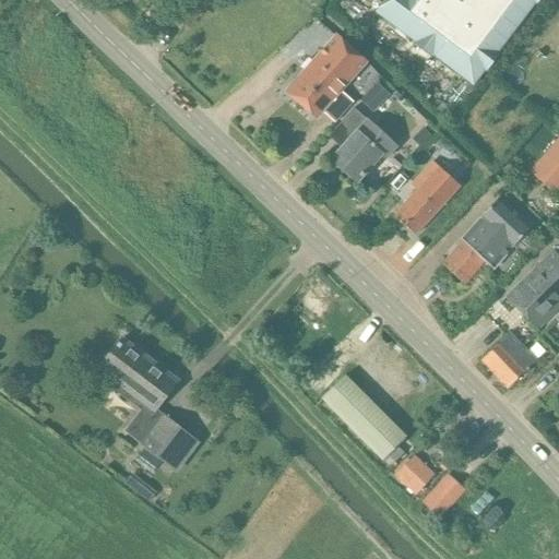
[(536,0),(385,0),(377,13),(472,86),(536,0)]
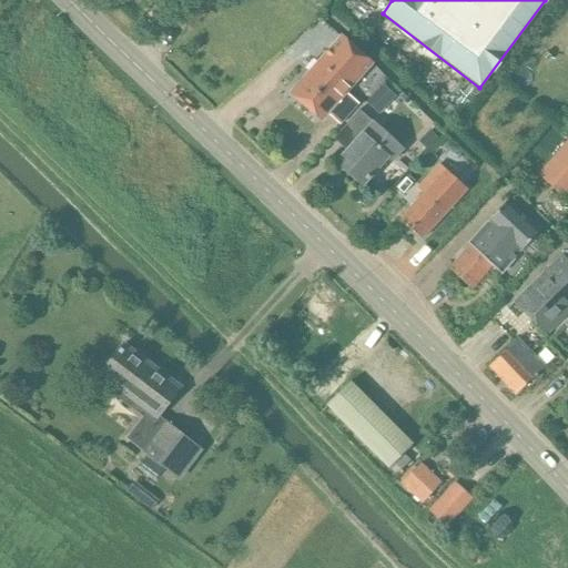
[(340,124),(358,104),(345,92),(371,64),(341,38),(291,94),(321,121),(327,113),(340,124)]
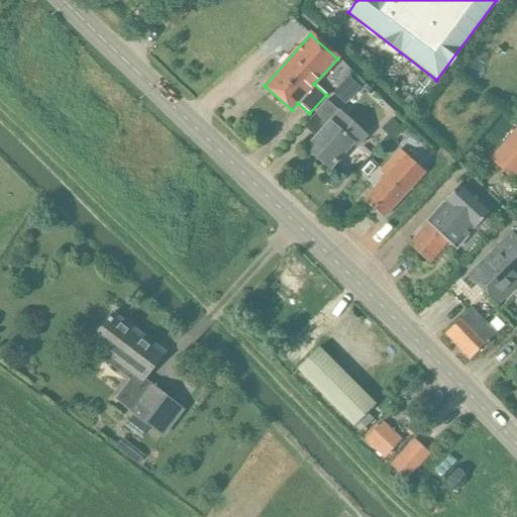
[(347,79),(334,93),(338,96),(350,82),(347,79)]
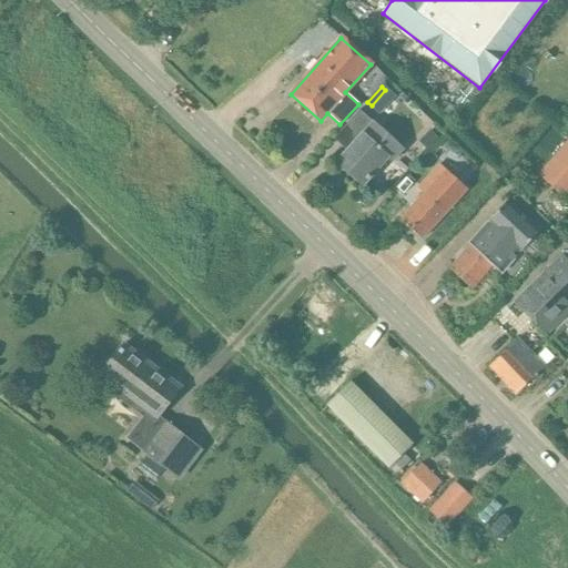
[(402,150),(359,111),(348,123),(361,134),(335,163),(362,188),(387,159),(391,162),(402,150)]
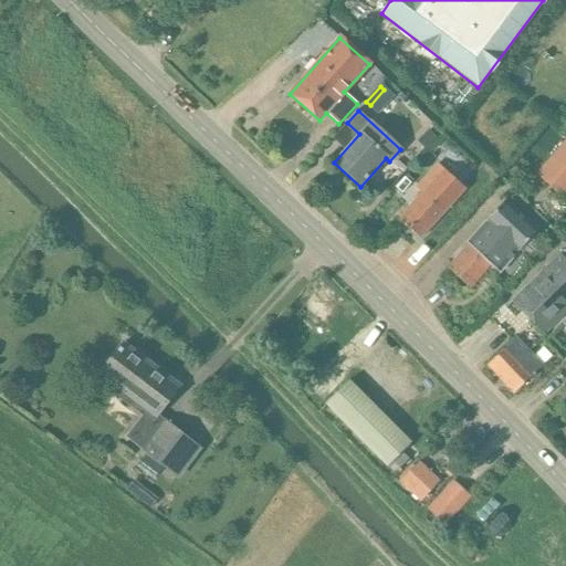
[(438,139),(429,130),(417,142),(426,150),(438,139)]
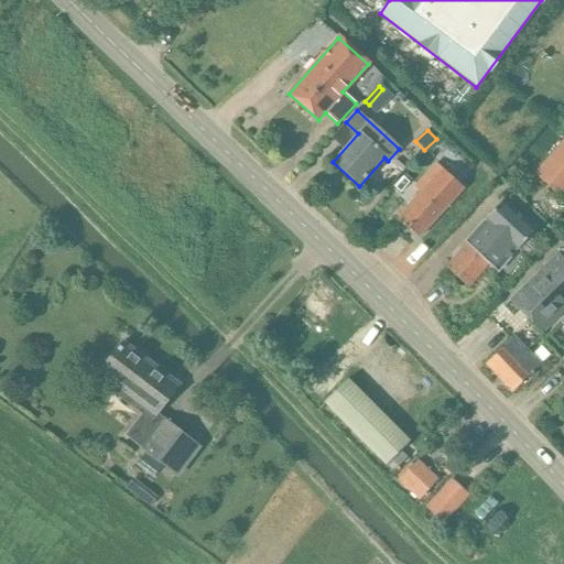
[(563,196),(563,140),(533,174),(562,199),(563,196)]
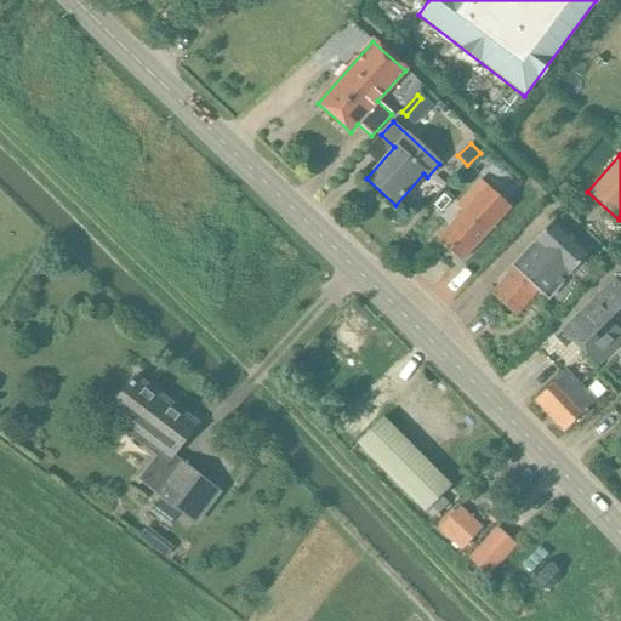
[(510,209),(480,181),(456,208),(462,212),(436,241),(460,263),(510,209)]
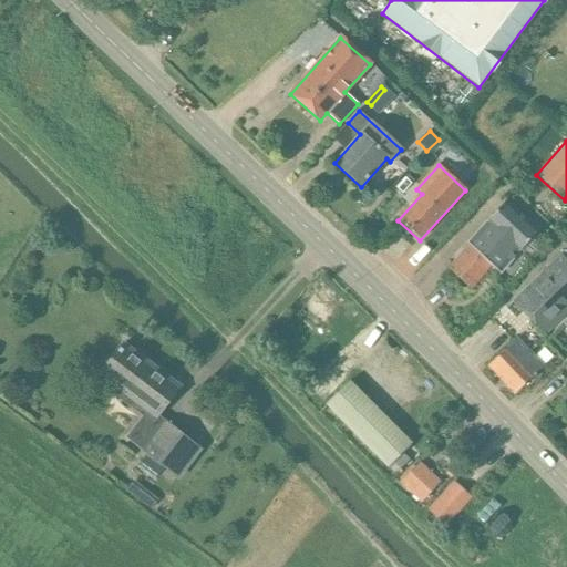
[(505,202),(449,268),(471,289),(491,266),(498,274),(523,248),(537,232),(505,202)]
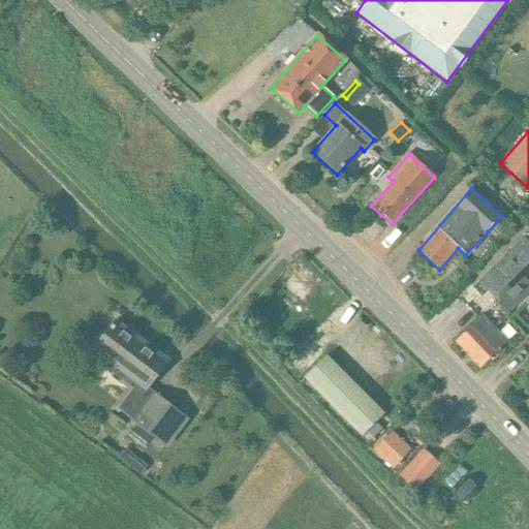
[(509,252),(477,282),(506,312),(528,290),(528,243),(524,239),(509,252)]
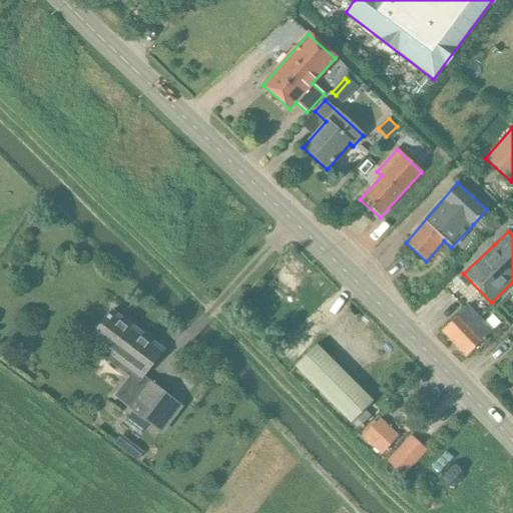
[(468,307),(442,332),(466,357),(492,332),(478,317),(468,307)]
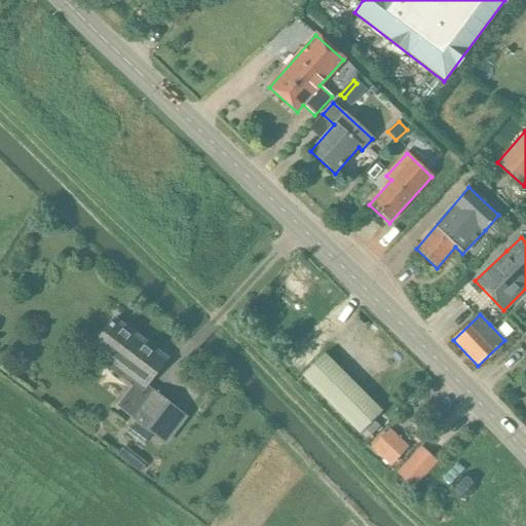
[(133,334),(114,320),(91,349),(144,389),(164,363),(130,337),(133,334)]
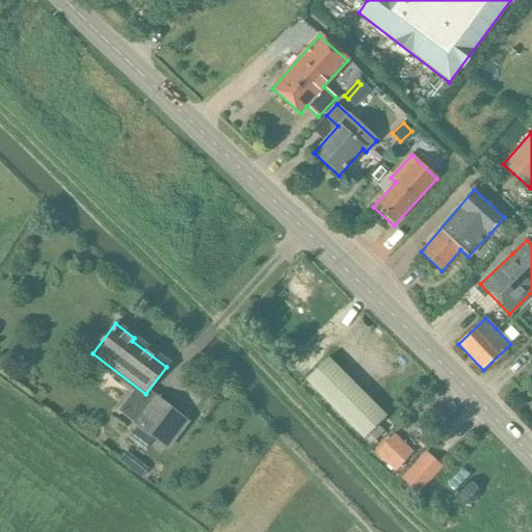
[(187,421),(154,395),(133,424),(166,449),(187,421)]
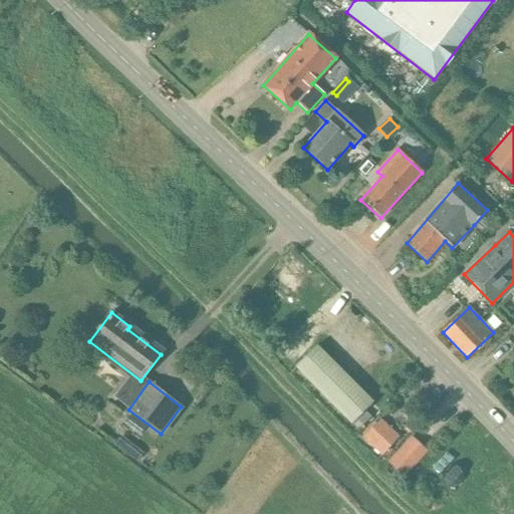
[(364,410),(355,420),(362,426),(371,417),(364,410)]
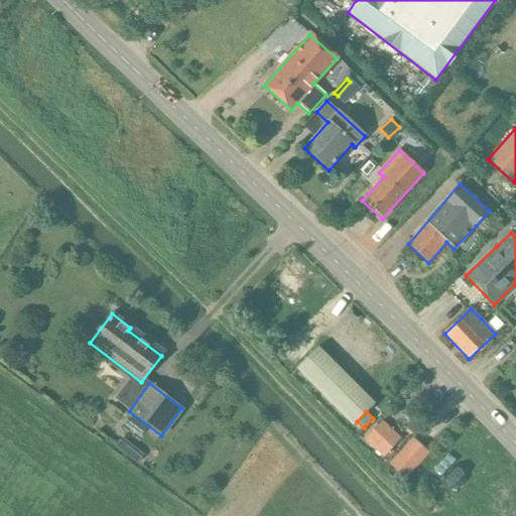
[(382,458),(400,438),(382,421),(365,440),(382,458)]
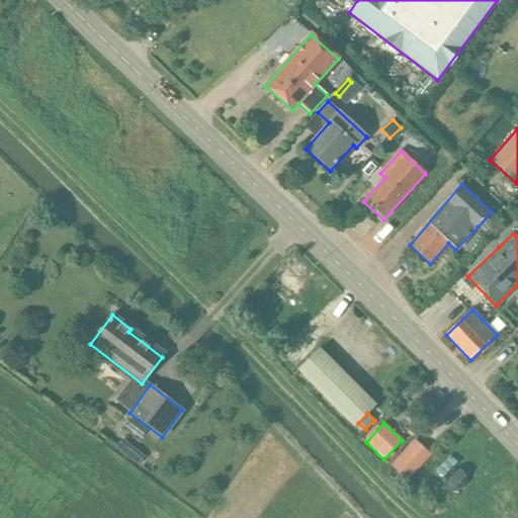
[(408,480),(430,455),(414,440),(392,465),(408,480)]
